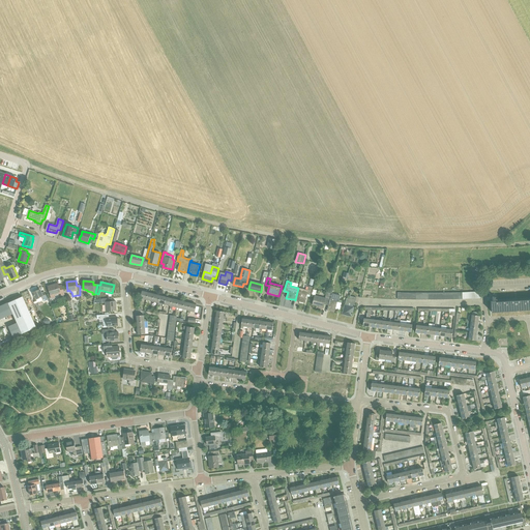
[(61,296),(64,295),(62,286),(59,286),(58,284),(48,287),(52,299),(55,298),(54,295),(61,294),(61,296)]
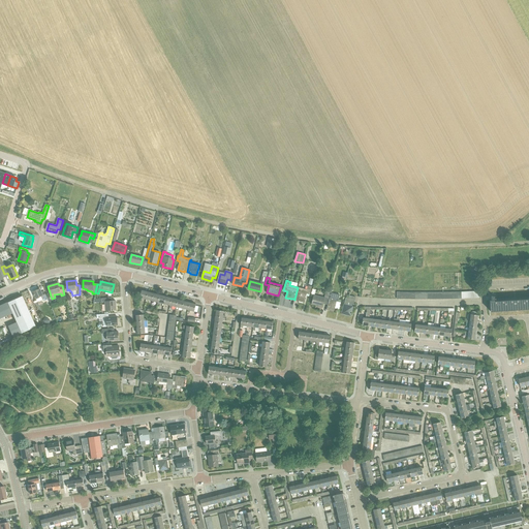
[(298,287),(294,300),(304,303),(307,293),(310,294),(312,286),(308,285),(307,289),(298,287)]
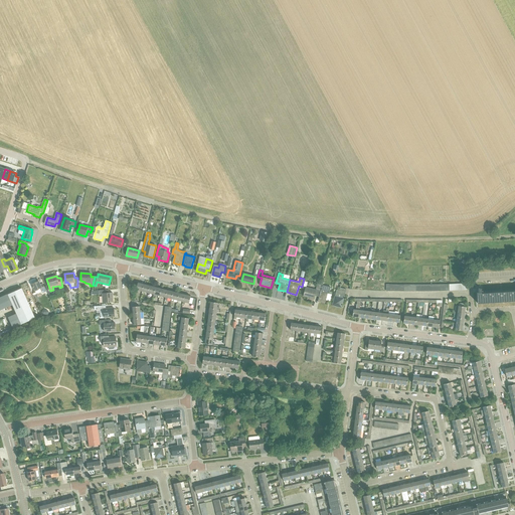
[(40,289),(41,291),(42,293),(46,292),(43,284),(40,285),(39,282),(32,285),(35,291),(36,292),(39,290),(40,289)]
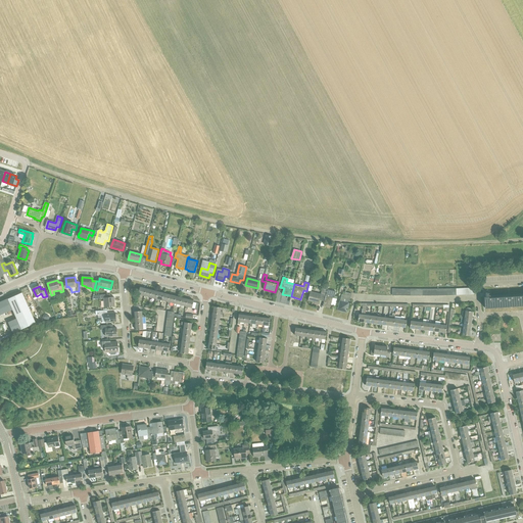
[(320,299),(322,300),(325,289),(323,288),(321,294),(311,292),(308,300),(319,303),(320,299)]
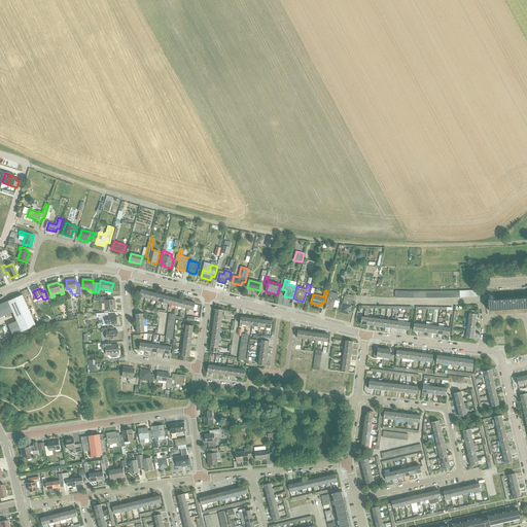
[(324,303),(327,304),(325,309),(332,311),(334,307),(338,308),(340,302),(337,301),(339,294),(327,291),(324,303)]
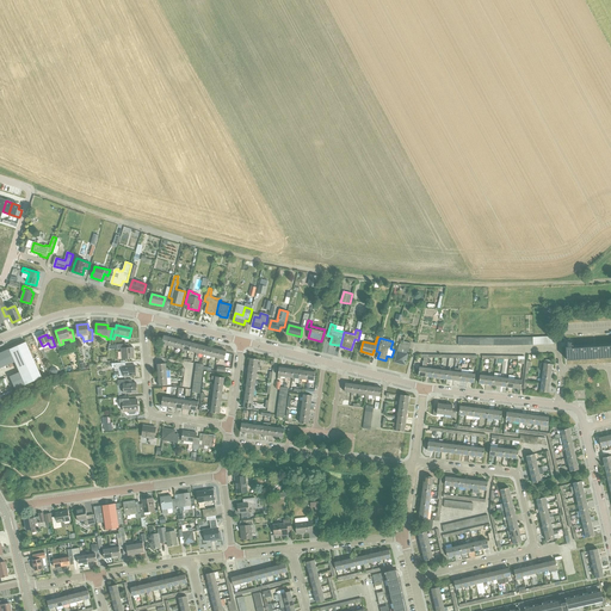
[(25,341),(8,350),(14,362),(19,372),(24,386),(30,383),(41,377),(25,341)]
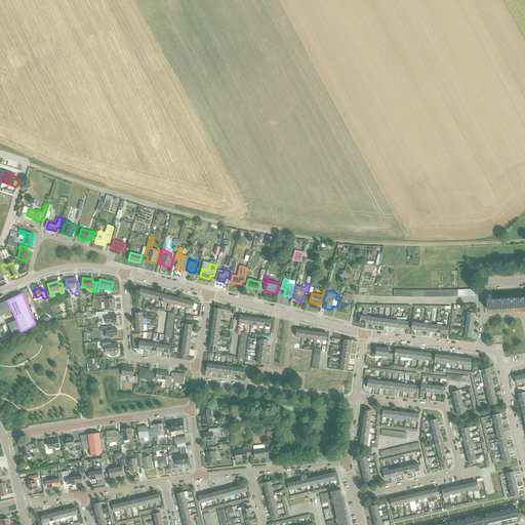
[(339,312),(349,314),(353,294),(347,293),(346,296),(344,295),(339,312)]
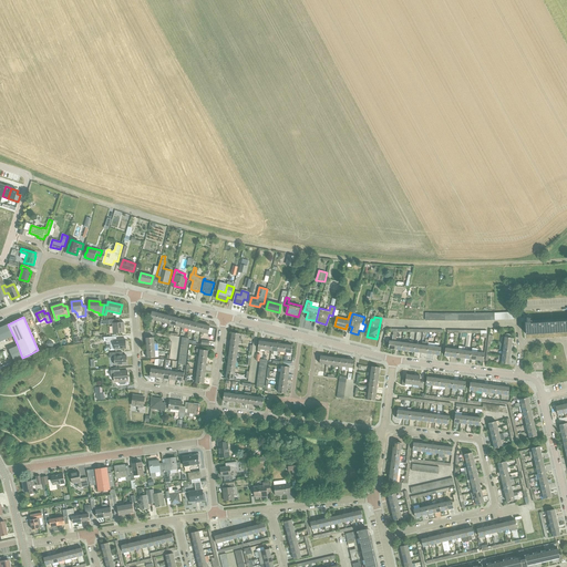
[(525,322),(526,334),(566,331),(566,320),(535,323),(535,322),(531,322),(529,317),(527,318),(527,322),(525,322)]
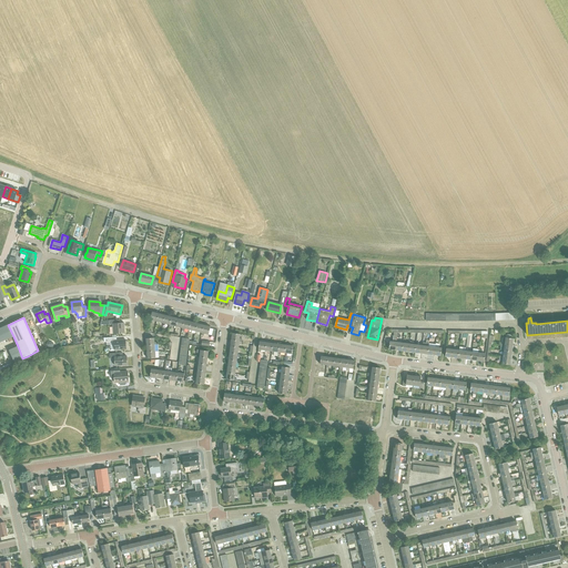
[(183,328),(185,320),(179,318),(176,326),(175,328),(179,330),(179,327),(183,328)]
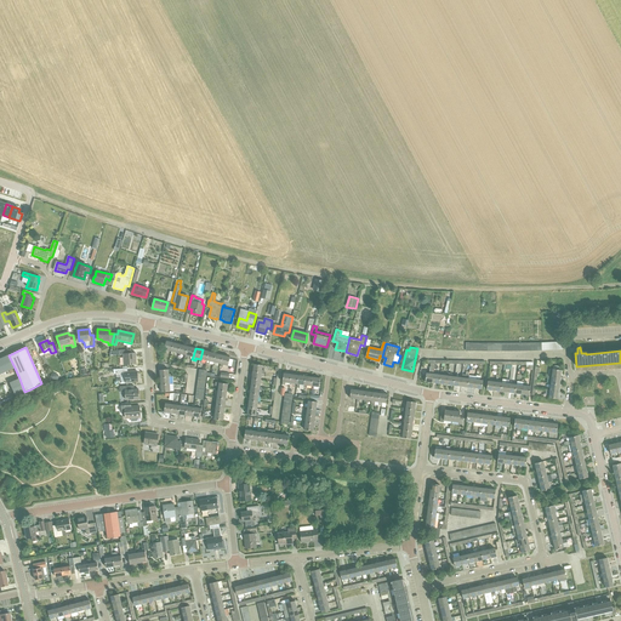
[(124,354),(125,365),(137,365),(137,360),(136,360),(136,358),(136,354),(131,354),(131,349),(120,351),(120,355),(124,354)]
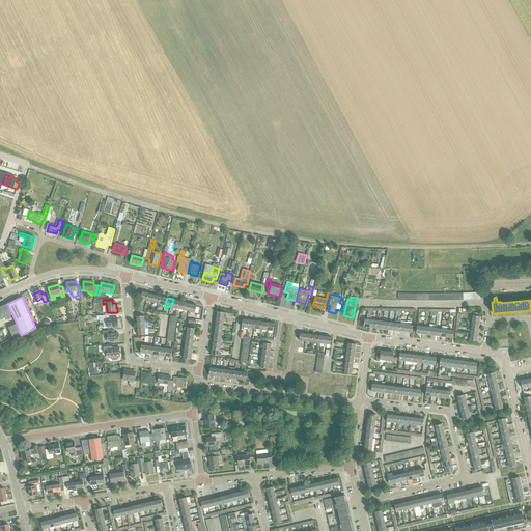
[(173,307),(176,308),(178,301),(173,299),(171,307),(170,308),(172,309),(173,307)]
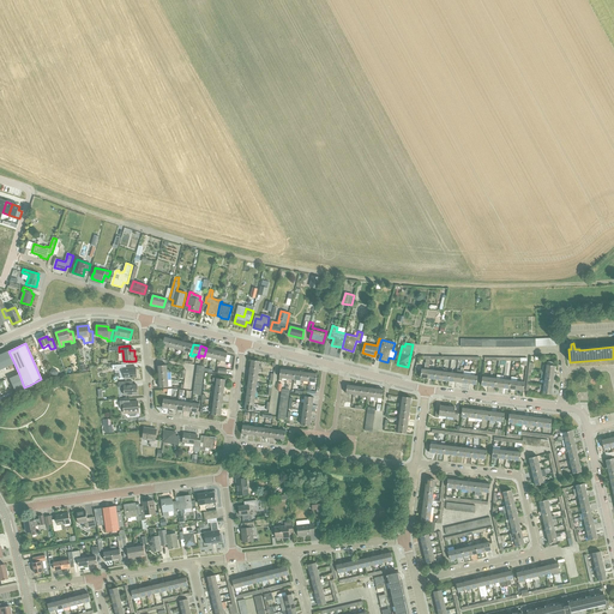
[(208,357),(211,359),(214,349),(206,348),(204,356),(204,360),(208,361),(208,357)]
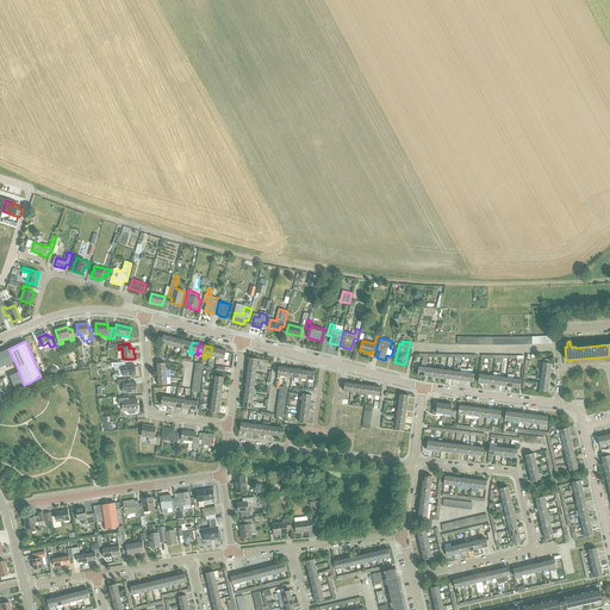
[(8,349),(0,352),(0,367),(14,361),(8,349)]
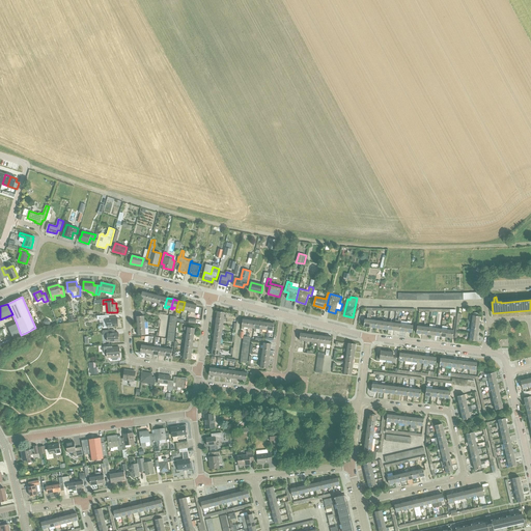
[(189,311),(189,313),(191,314),(191,312),(195,313),(197,305),(191,304),(189,311)]
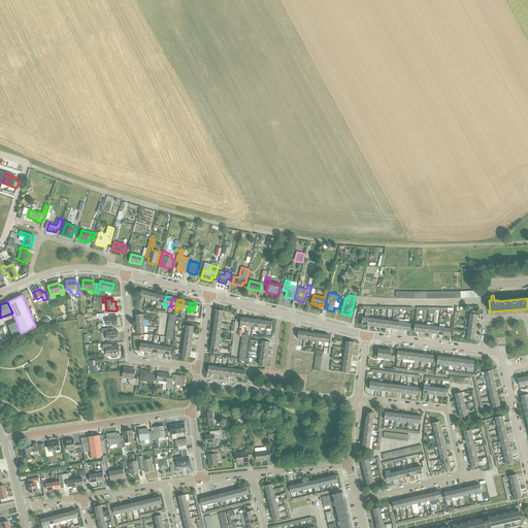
[(370,309),(370,306),(364,306),(363,309),(366,309),(366,310),(365,318),(362,318),(362,325),(368,326),(368,319),(369,312),(370,309)]
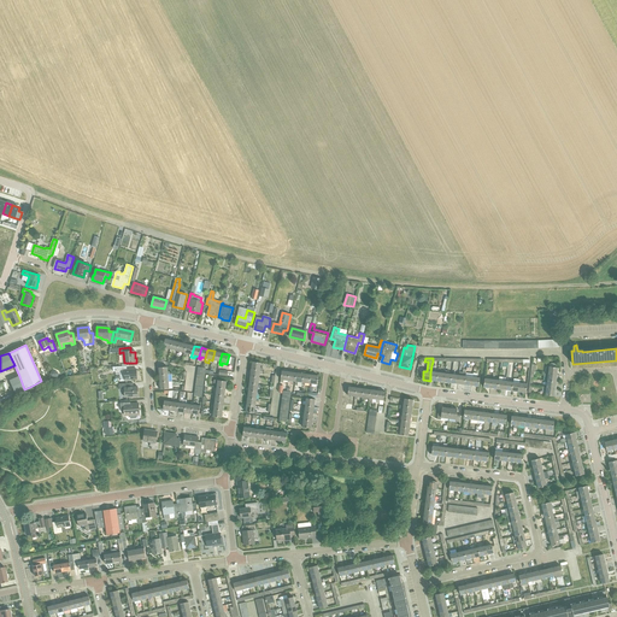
[(557,364),(550,363),(550,368),(546,366),(545,374),(548,374),(557,375),(558,368),(557,368),(557,364)]
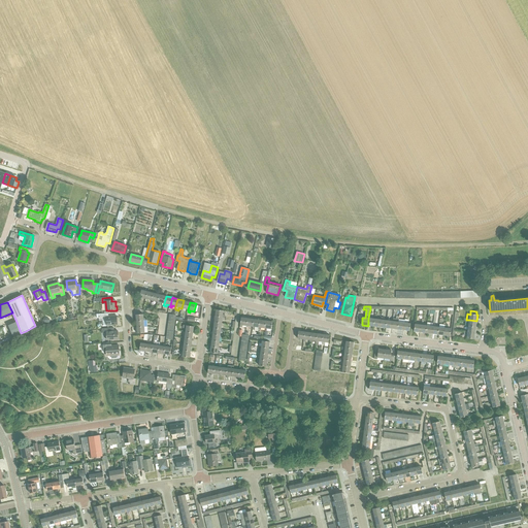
[(98,315),(98,319),(102,318),(103,326),(106,326),(106,325),(118,325),(117,317),(108,317),(108,314),(98,315)]
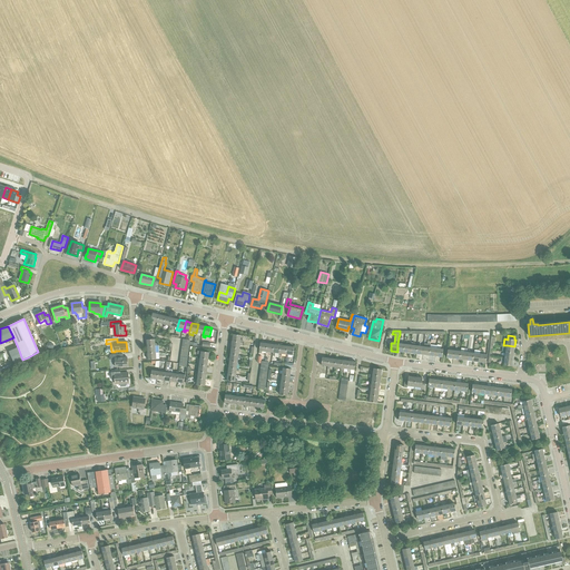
[(18,347),(8,352),(13,364),(22,360),(18,347)]
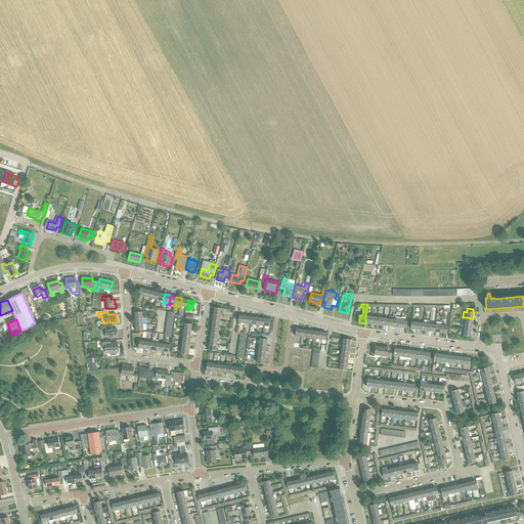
[(105,331),(105,338),(118,337),(117,329),(113,329),(113,325),(101,326),(101,332),(105,331)]
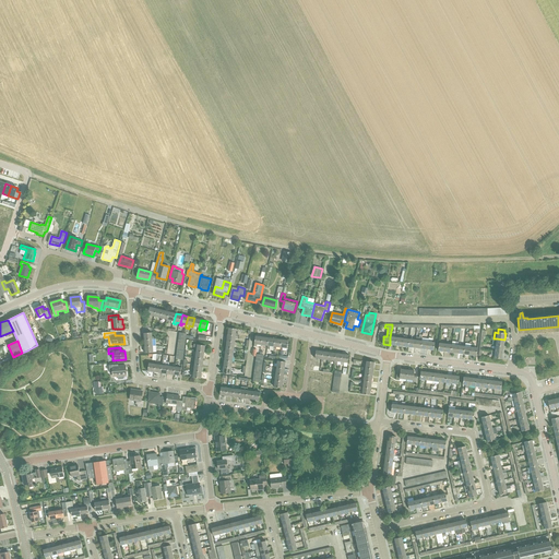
[(263,357),(260,357),(257,356),(253,382),(260,383),(263,357)]
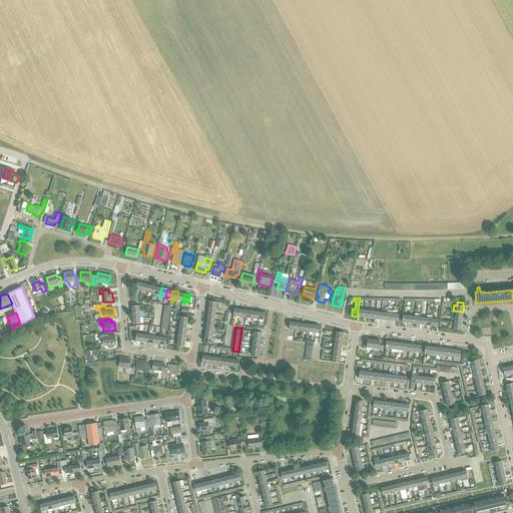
[(100,336),(100,341),(103,341),(104,346),(108,346),(108,345),(116,344),(115,336),(108,337),(108,333),(100,334),(100,336)]
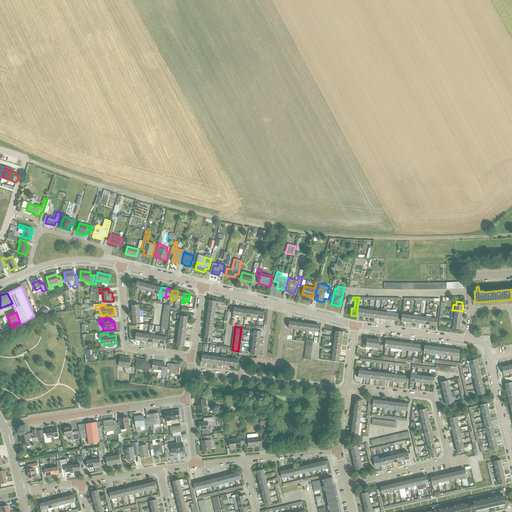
[(366,347),(372,347),(373,339),(367,338),(366,342),(363,342),(363,348),(366,348),(366,347)]
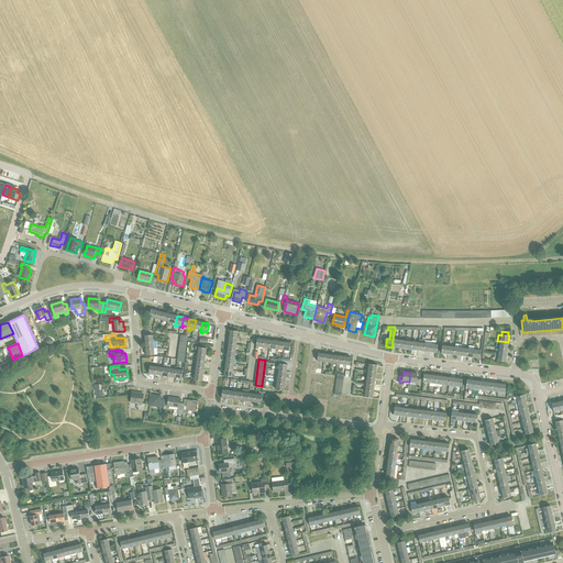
[(410,373),(409,382),(416,383),(416,385),(419,385),(420,378),(417,378),(418,374),(410,373)]
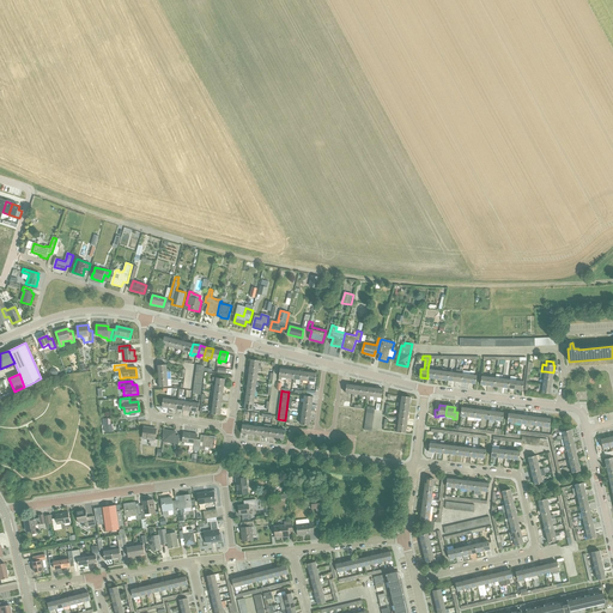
[(364,430),(371,431),(375,408),(368,407),(364,430)]
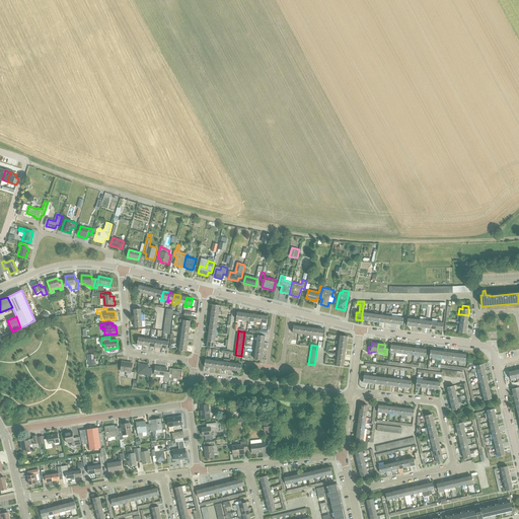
[(338,354),(338,353),(328,352),(328,355),(338,356),(337,360),(345,361),(345,355),(338,354)]
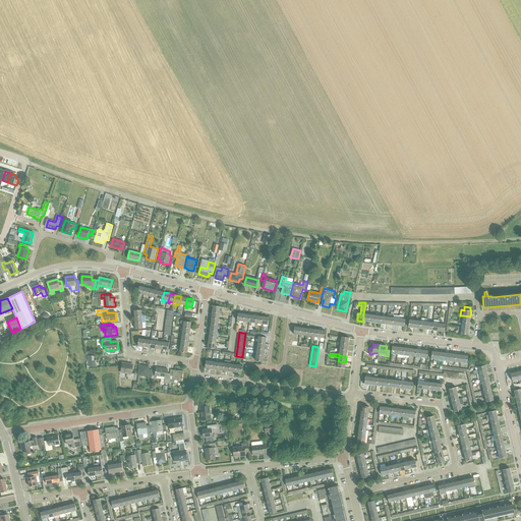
[(123,363),(121,372),(127,373),(127,377),(128,378),(128,380),(133,380),(134,373),(131,373),(132,364),(123,363)]
